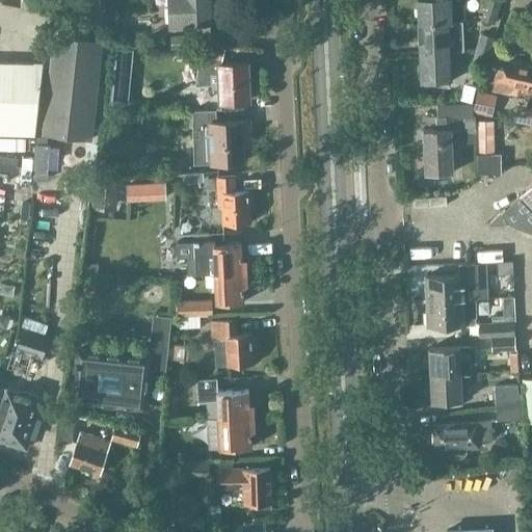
[(43,0),(21,0),(21,7),(43,12),(43,0)]
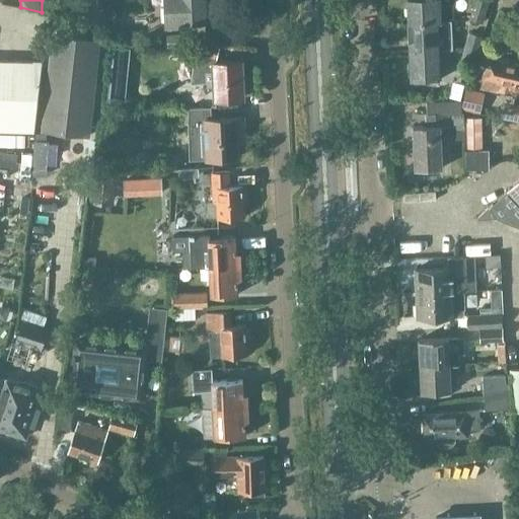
[(164,0),(165,27),(184,26),(183,22),(207,21),(206,0),(164,0)]
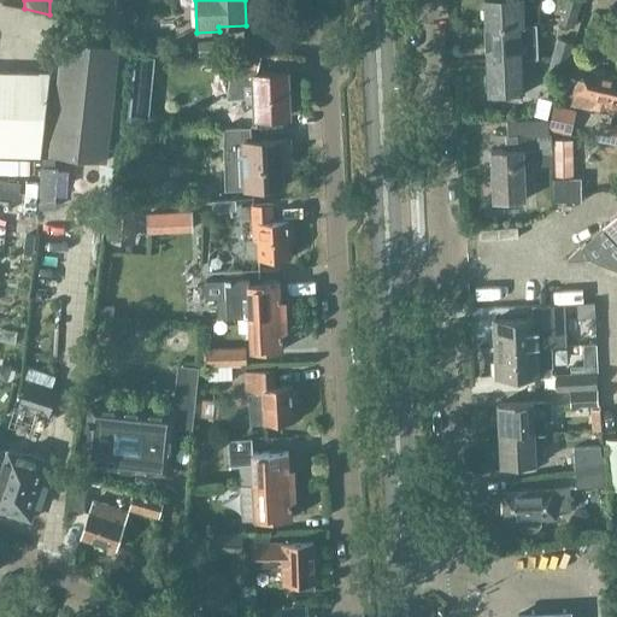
[(485,0),(487,28),(528,25),(539,25),(538,7),(523,9),(522,0),(485,0)]
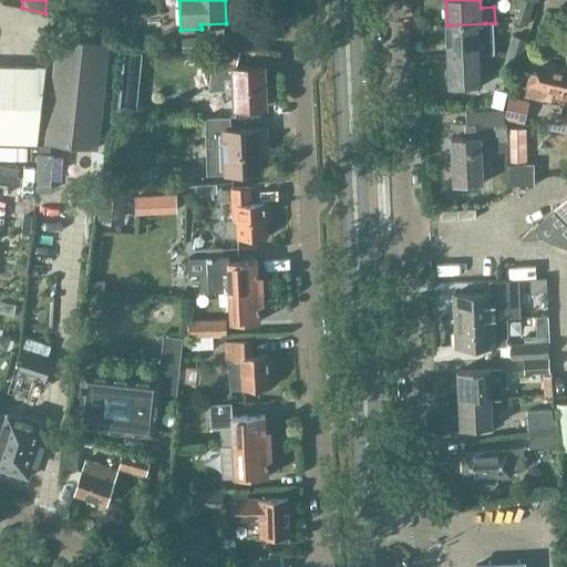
[(513,21),(526,27),(534,0),(514,0),(513,6),(518,8),(513,21)]
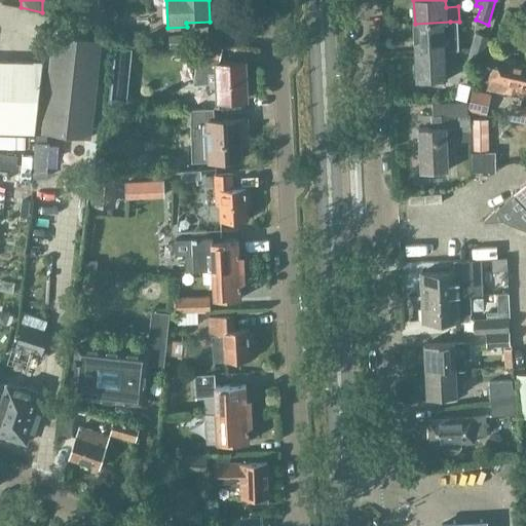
[(415,24),(416,53),(446,51),(446,39),(451,39),(450,22),(415,24)]
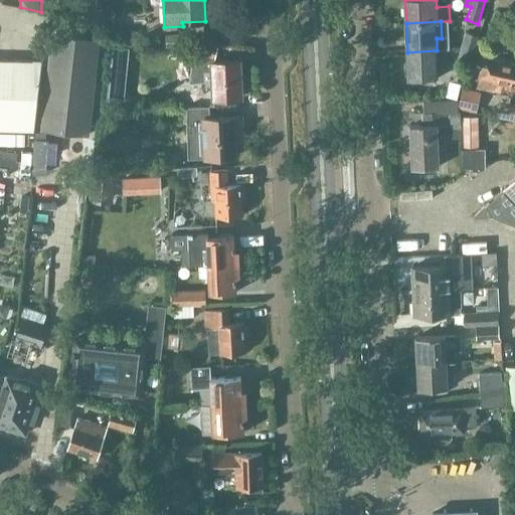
[(166,47),(177,47),(177,34),(166,34),(166,47)]
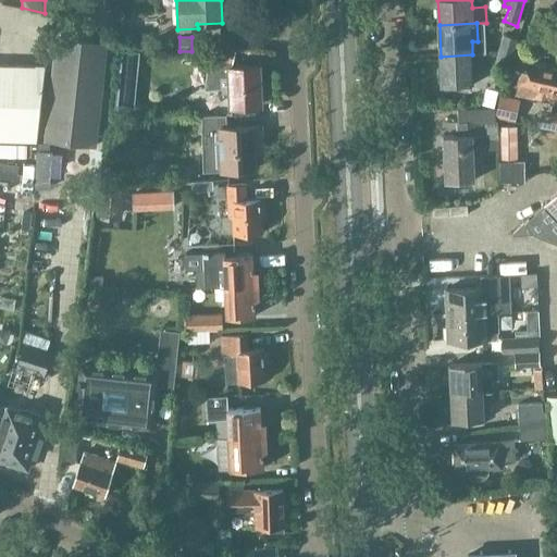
[(507,37),(502,53),(514,58),(519,41),(507,37)]
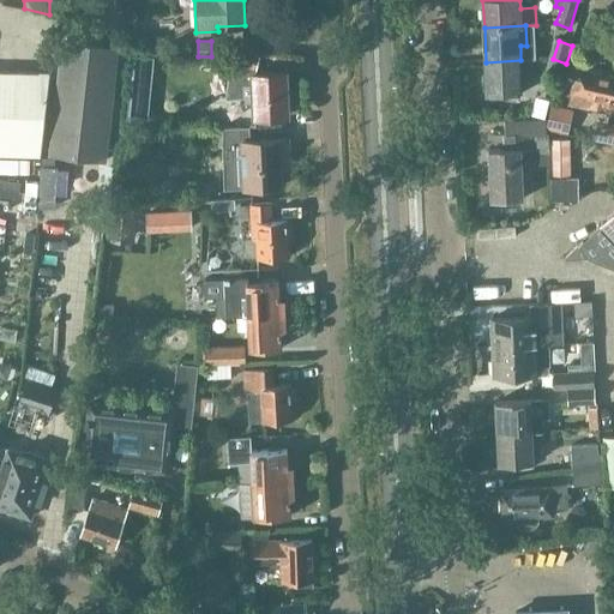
[(49,156),(108,163),(120,48),(62,42),(49,156)]
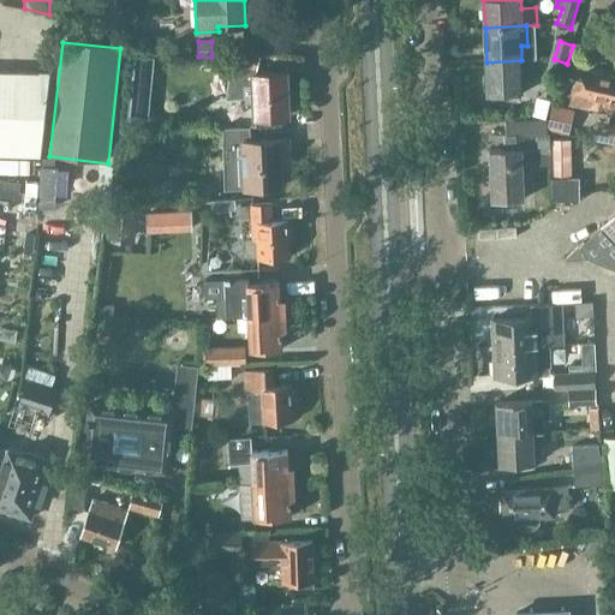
[(286,73),(256,75),(256,71),(257,71),(261,58),(254,55),(232,49),(228,63),(233,64),(228,100),(244,99),(244,103),(255,102),(256,118),(288,117),(286,73)]
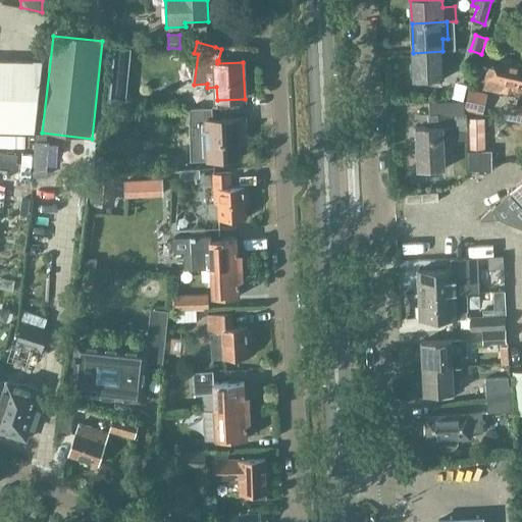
[(481,54),(470,50),(466,61),(477,65),(481,54)]
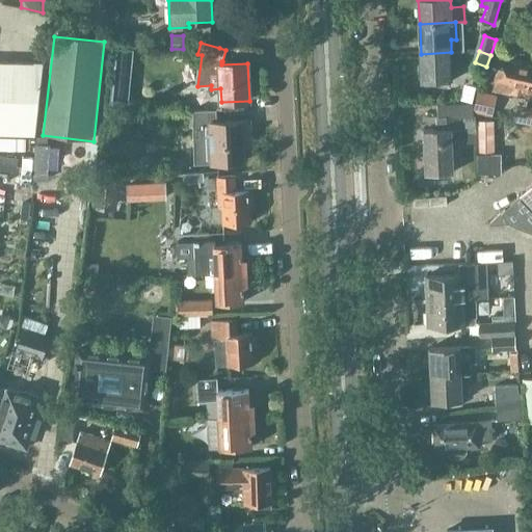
[(451,52),(421,54),(422,81),(453,80),(451,52)]
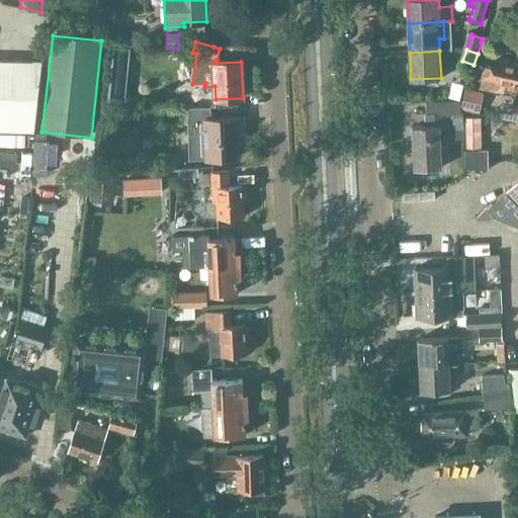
[(480,89),(517,96),(517,66),(486,59),(480,89)]
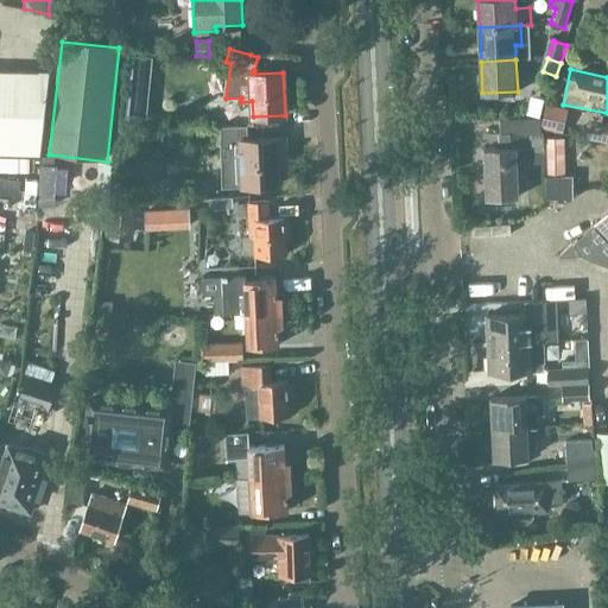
[(0,154),(40,156),(50,73),(0,71),(0,154)]
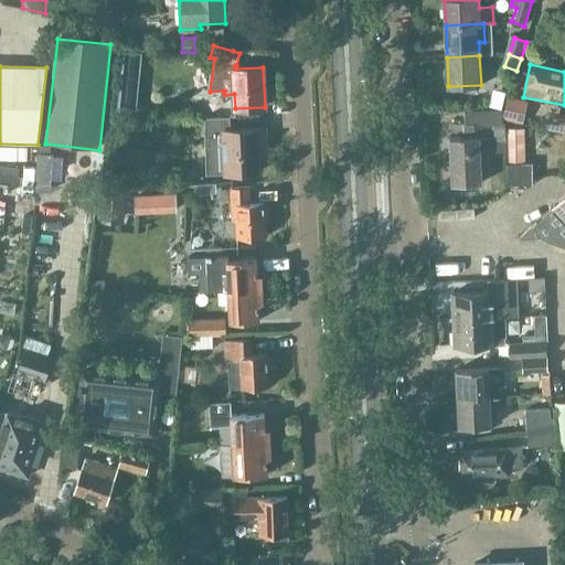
[(137,113),(138,92),(119,89),(117,110),(137,113)]
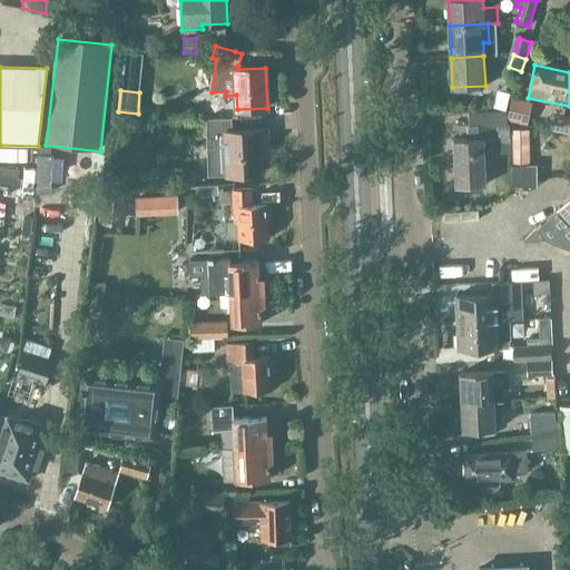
[(509,119),(523,123),(527,102),(513,99),(509,119)]
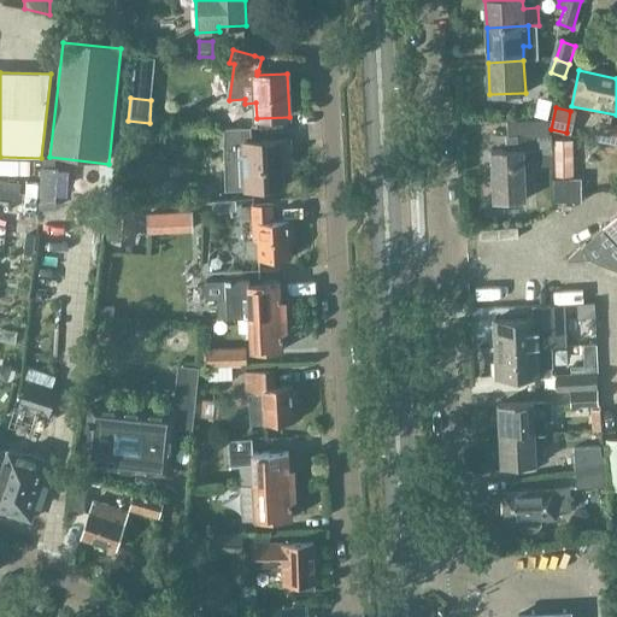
[(506,151),(492,152),(494,203),(527,200),(526,153),(536,152),(538,152),(548,151),(552,151),(551,135),(550,135),(548,121),(507,122),(509,136),(506,136),(506,151)]
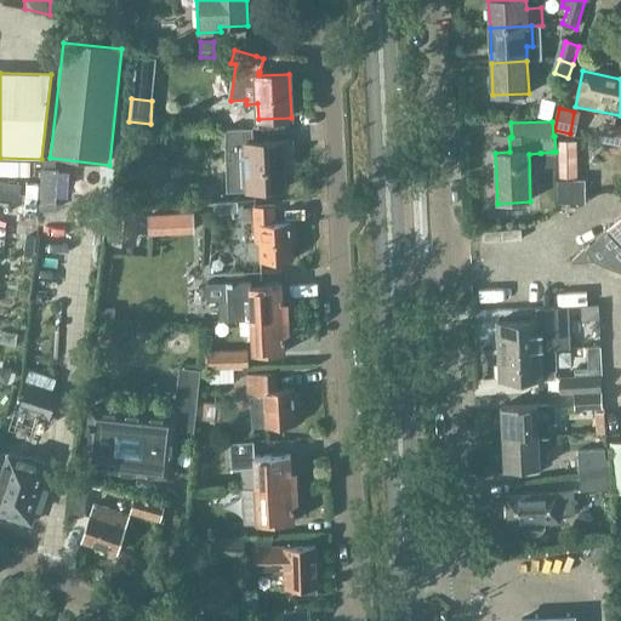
[(254,129),(226,130),(227,161),(228,192),(239,192),(286,189),(285,170),(294,170),(292,141),(255,142),(254,129)]
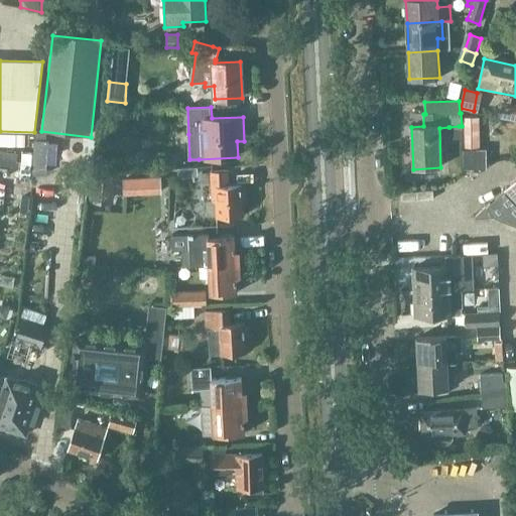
[(478,133),(463,133),(463,147),(479,147),(478,133)]
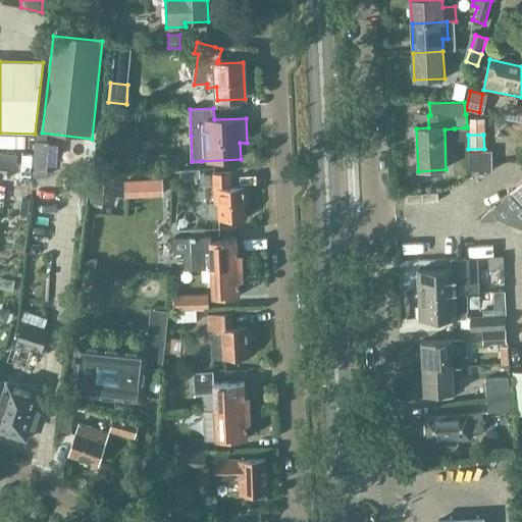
[(468,151),(469,170),(492,169),(491,150),(468,151)]
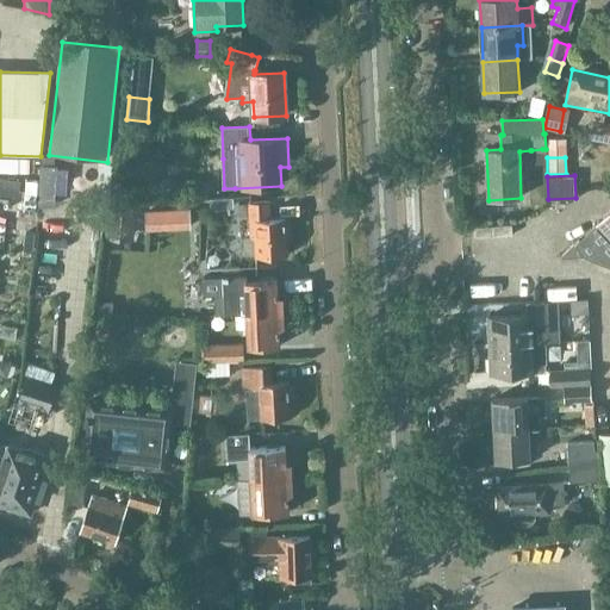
[(0,206),(7,207),(11,180),(0,178),(0,206)]
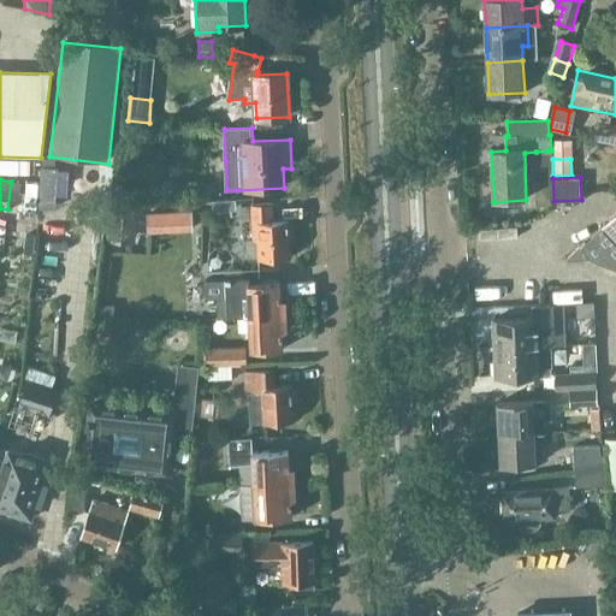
[(247,259),(259,259),(259,260),(291,259),(289,220),(273,221),(272,203),(242,206),(243,220),(252,219),(253,242),(246,242),(247,259)]
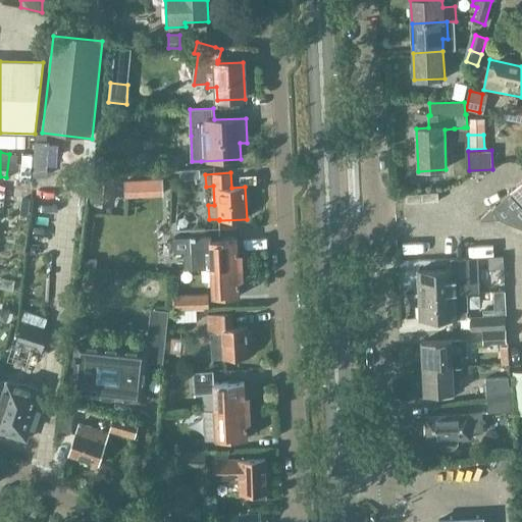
[(95,205),(114,206),(116,179),(97,178),(95,205)]
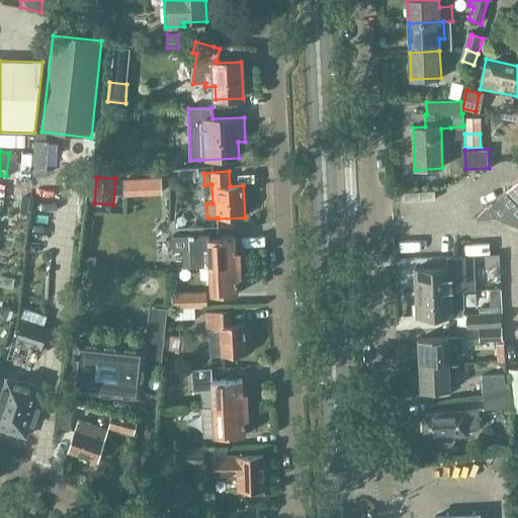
[(123,179),(124,195),(163,193),(162,177),(123,179)]
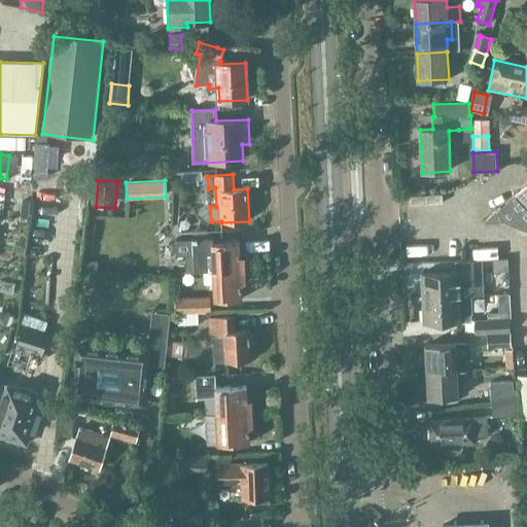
[(526,182),(498,210),(486,219),(487,221),(506,219),(526,225),(526,182)]
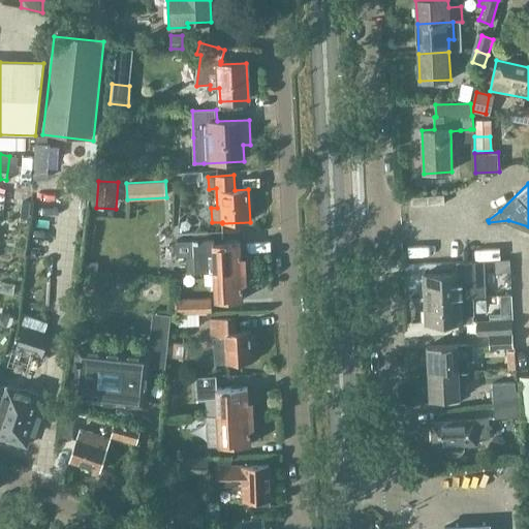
[(25,200),(23,217),(29,218),(31,201),(25,200)]
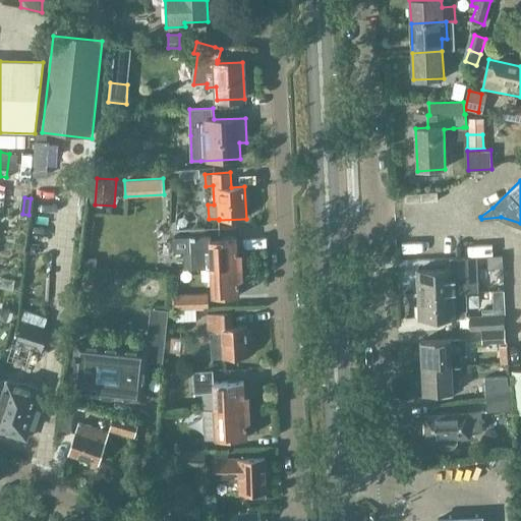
[(189,245),(191,270),(210,269),(242,268),(242,253),(237,253),(237,239),(207,241),(207,244),(189,245)]
